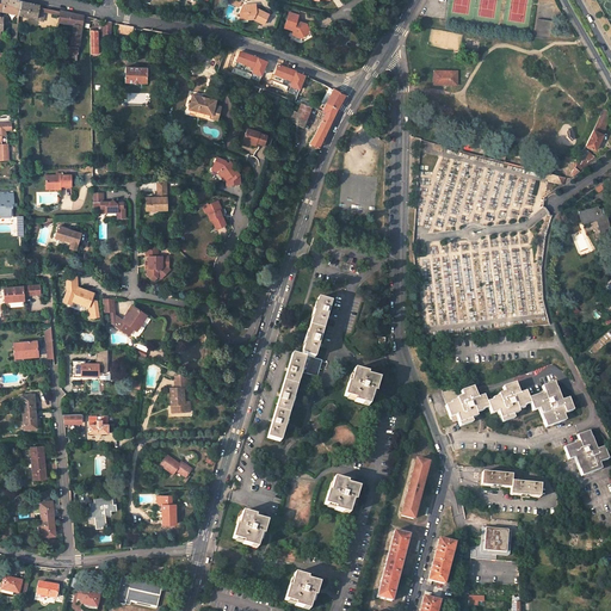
[(2,0),(2,12),(17,14),(20,0),(19,0),(2,0)]
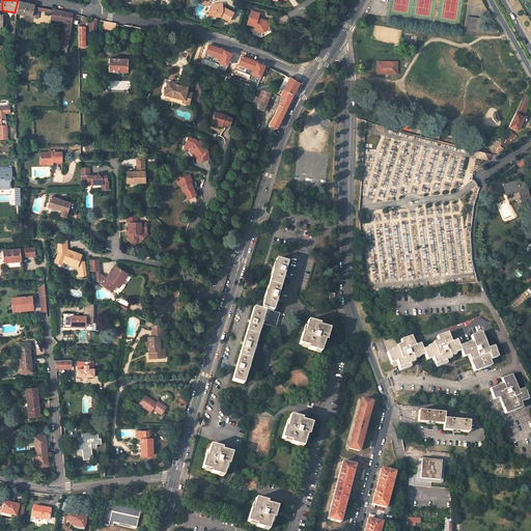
[(29,3),(20,1),(18,0),(15,12),(31,15),(31,14),(35,15),(36,8),(38,9),(38,6),(33,5),(33,4),(29,3)]
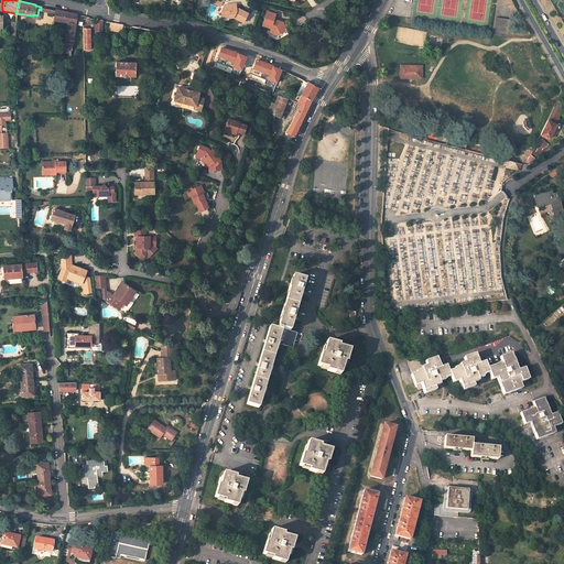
[(236,10),(234,9),(234,6),(225,6),(220,12),(220,17),(228,15),(228,19),(232,19),(242,23),(247,14),(236,9),(236,10)]
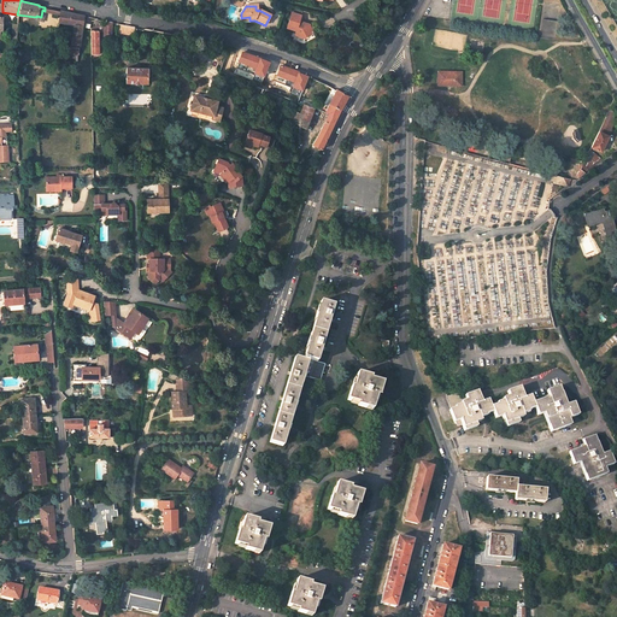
[(60,10),(60,11),(60,13),(59,21),(74,23),(71,42),(80,43),(84,16),(77,13),(60,10)]
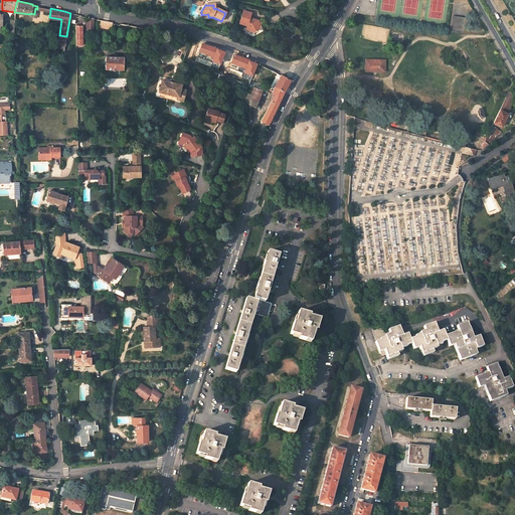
[(259,20),(249,17),(250,12),(242,10),(239,23),(246,25),(245,27),(249,28),(249,30),(254,31),(254,30),(262,27),(259,20)]
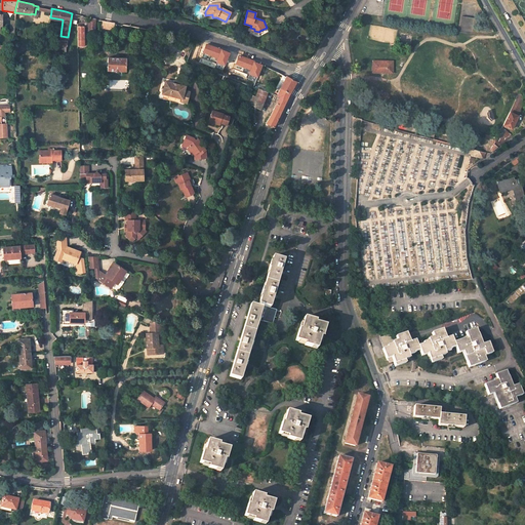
[(84,46),(83,28),(94,27),(94,19),(77,24),(77,46),(84,46)]
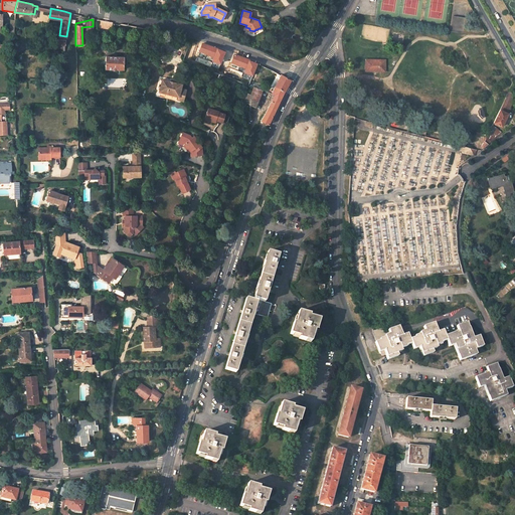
[(65,50),(65,45),(66,39),(58,38),(58,50),(65,50)]
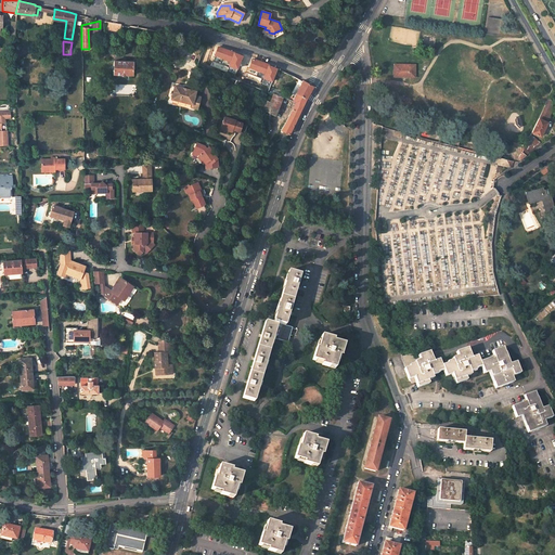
[(114,61),(114,74),(132,75),(133,62),(114,61)]
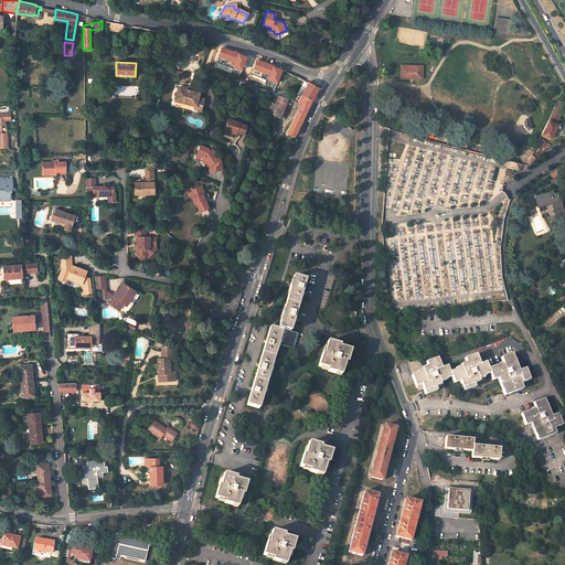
[(419,70),(417,67),(415,68),(414,67),(413,68),(411,66),(404,65),(402,68),(402,76),(403,78),(411,78),(419,70)]
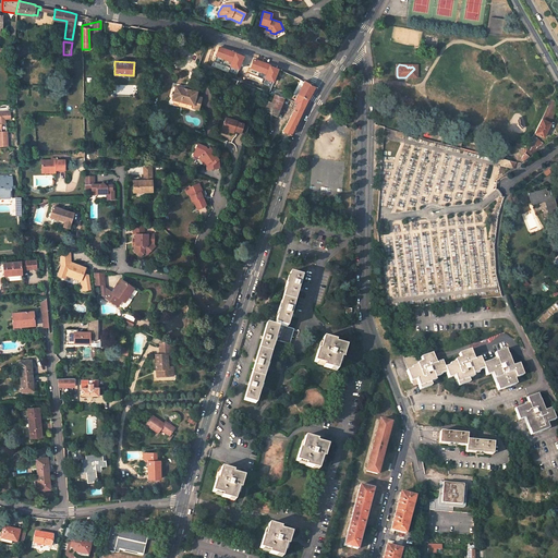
[(416,65),(413,65),(405,65),(408,68),(409,67),(410,68),(412,67),(414,69),(405,77),(416,77),(416,65)]
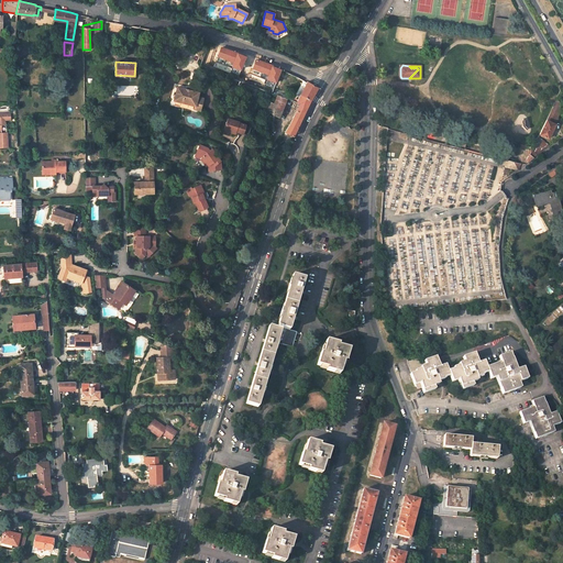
[(307,81),(300,94),(311,100),(315,95),(318,88),(307,81)]
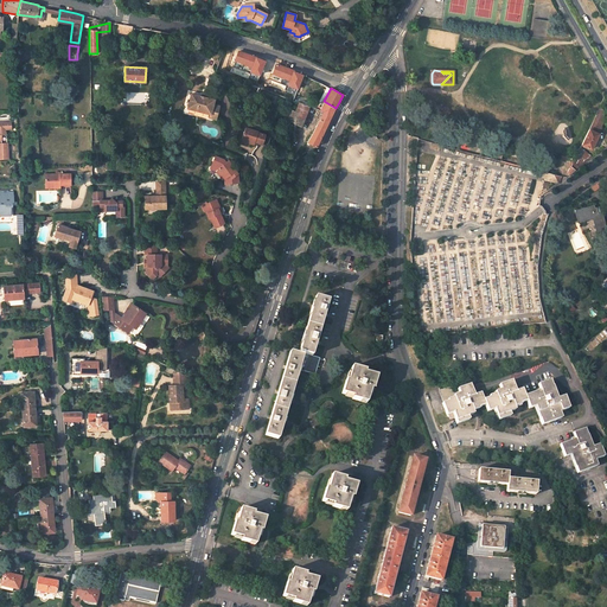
[(215,119),(218,106),(212,104),(213,100),(204,97),(199,96),(190,94),(186,108),(209,114),(209,117),(215,119)]
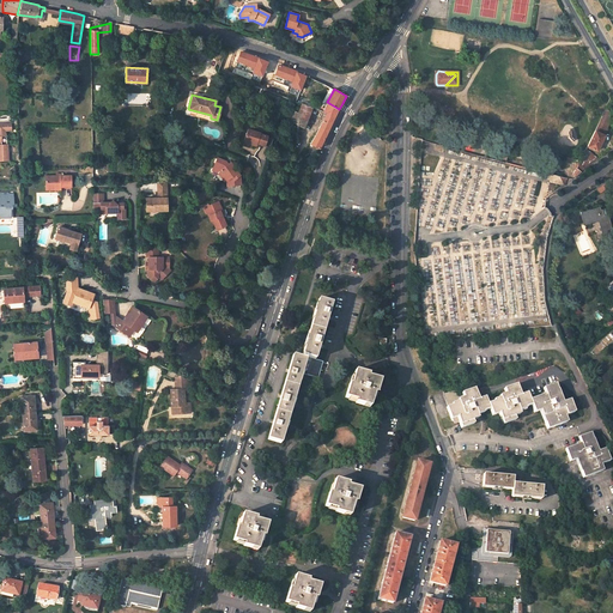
[(327,102),(323,109),(322,111),(322,113),(325,114),(310,145),(319,149),(339,109),(327,102)]
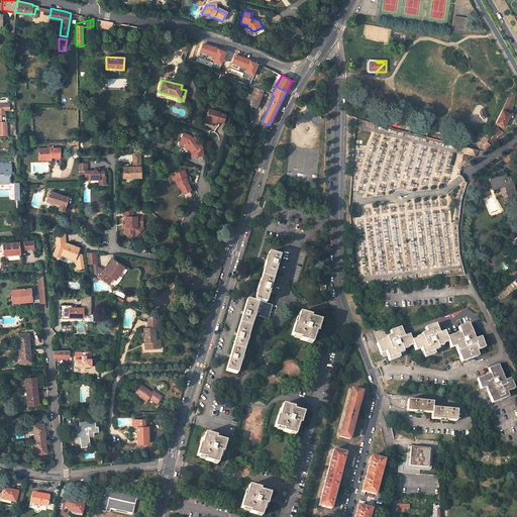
[(267,92),(262,90),(253,87),(250,94),(247,93),(244,101),(245,102),(244,105),(251,108),(253,106),(255,107),(262,93),(266,95),(267,92)]
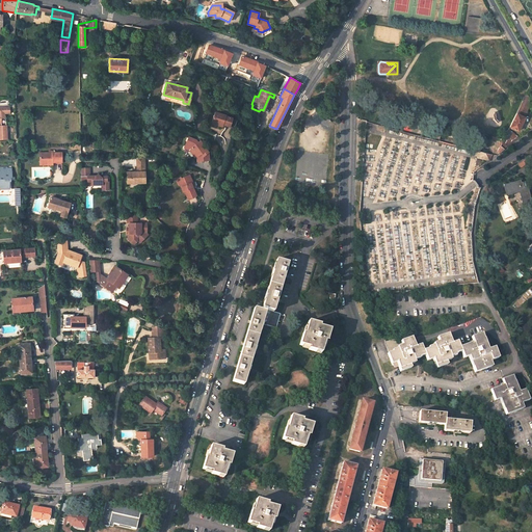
[(526,95),(517,113),(523,116),(531,98),(526,95)]
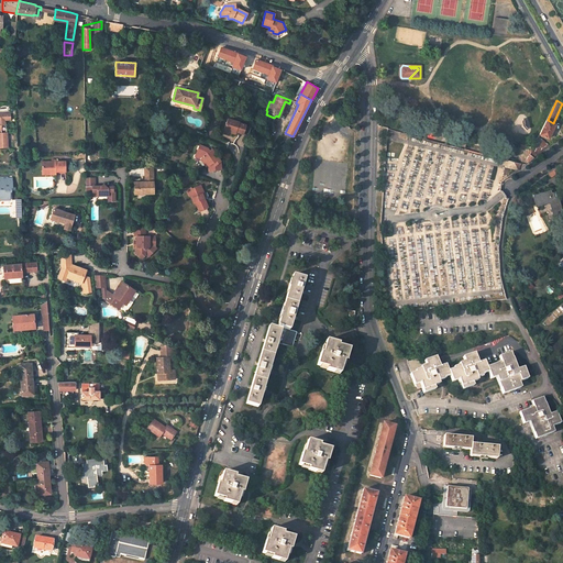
[(11,120),(11,113),(0,113),(0,146),(8,147),(7,133),(1,133),(1,124),(6,124),(4,120),(11,120)]
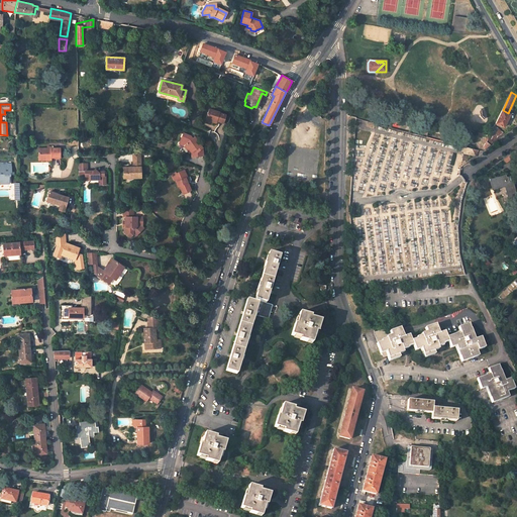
[(227,123),(229,116),(225,115),(226,114),(219,112),(219,111),(209,108),(206,119),(207,119),(212,121),(216,122),(216,120),(217,119),(220,120),(219,121),(223,122),(227,123)]
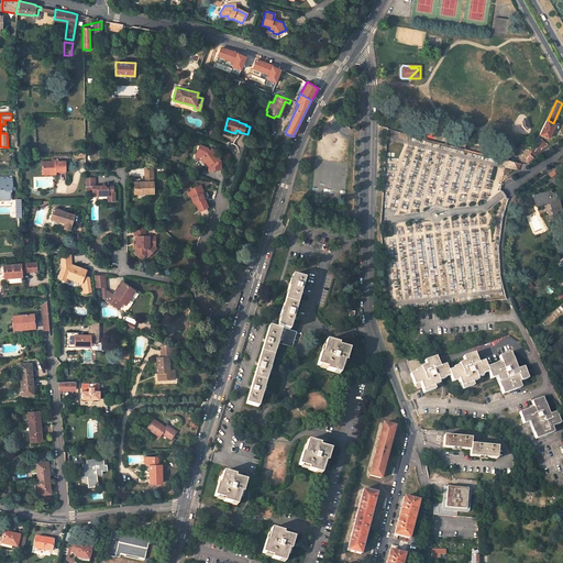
[(548,120),(540,134),(549,139),(556,124),(553,123),(548,120)]
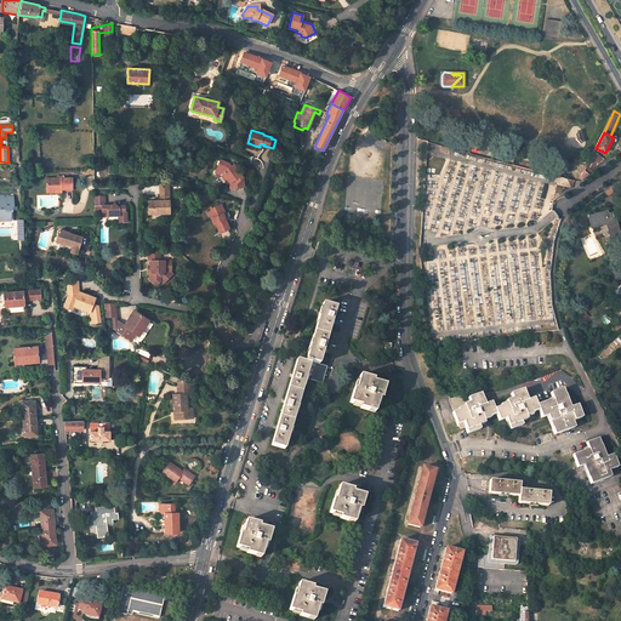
[(314,147),(309,154),(319,159),(323,151),(314,147)]
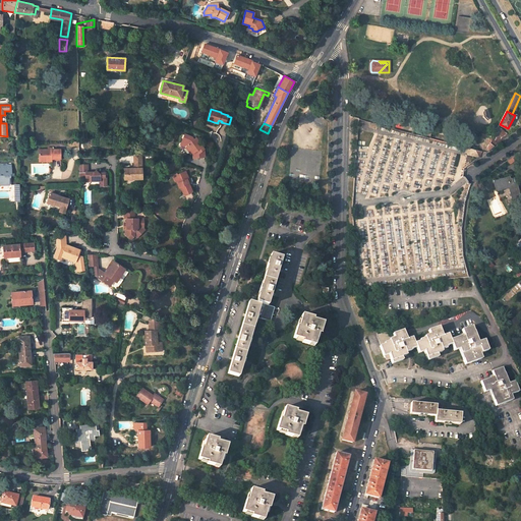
[(499,142),(509,135),(502,129),(497,140),(499,142)]
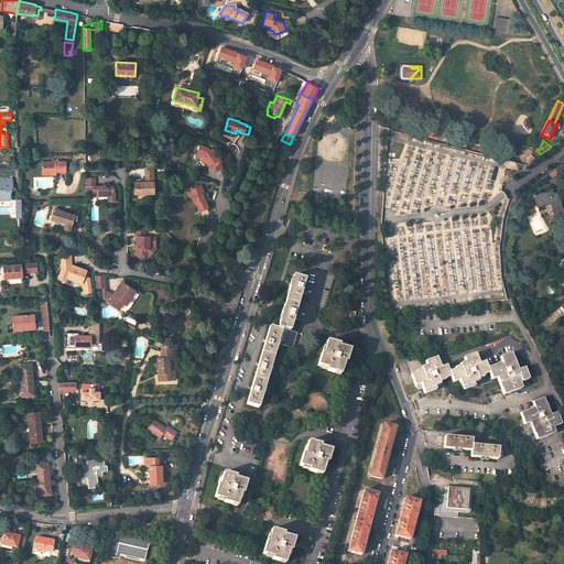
[(207,148),(199,144),(195,153),(201,155),(201,158),(204,162),(205,163),(206,161),(208,164),(207,165),(209,171),(221,170),(220,158),(213,149),(210,151),(207,148)]
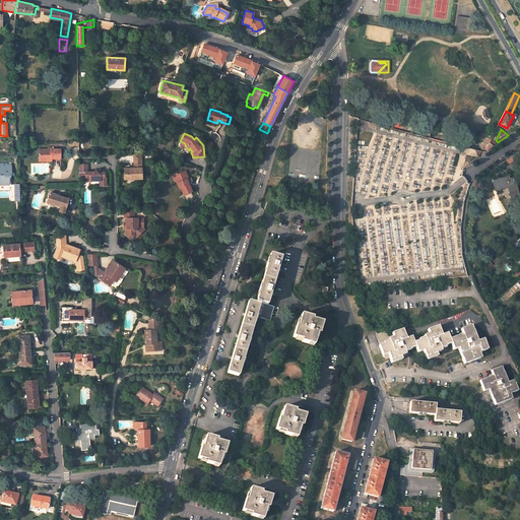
[(468,148),(467,153),(478,156),(484,152),(468,148)]
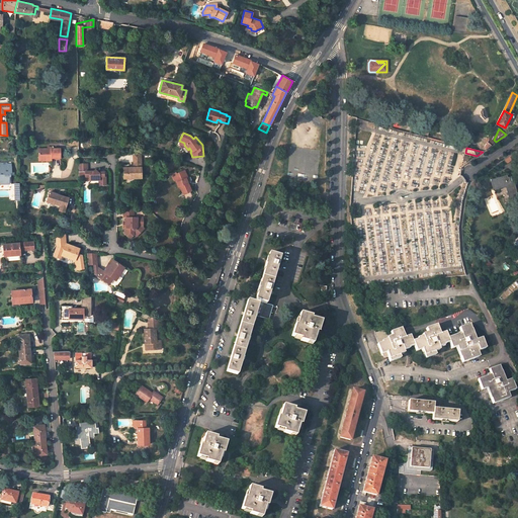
[(51,149),(48,149),(38,149),(38,158),(51,158),(59,158),(59,149),(51,149)]
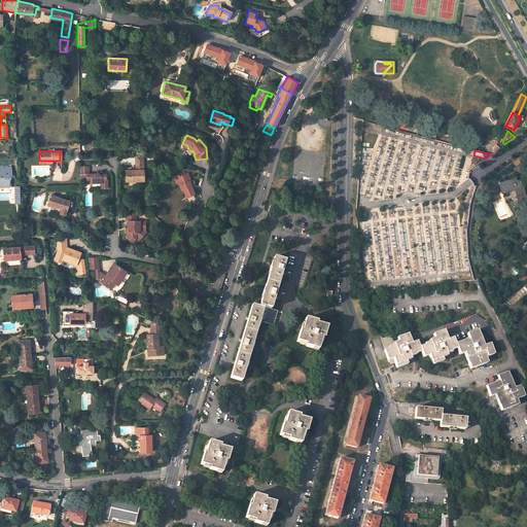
[(143,156),(135,156),(136,167),(138,167),(138,170),(136,170),(126,170),(126,181),(144,181),(143,156)]
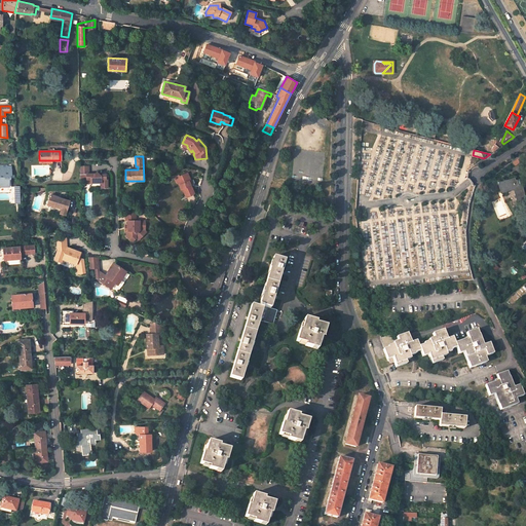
[(11,165),(6,165),(7,170),(3,170),(3,173),(0,173),(0,186),(9,186),(8,179),(10,179),(9,175),(11,175),(11,165)]
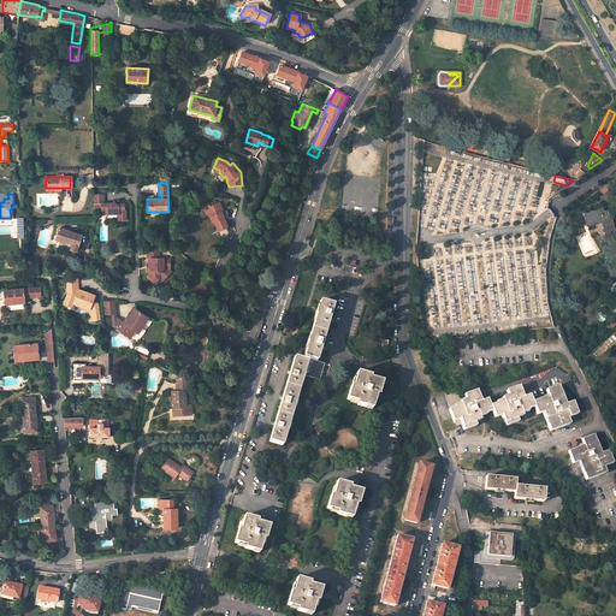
[(104,194),(94,194),(94,205),(95,205),(95,211),(101,211),(101,214),(118,214),(118,220),(126,220),(125,209),(124,209),(124,205),(119,205),(118,206),(113,201),(111,202),(104,202),(104,194)]
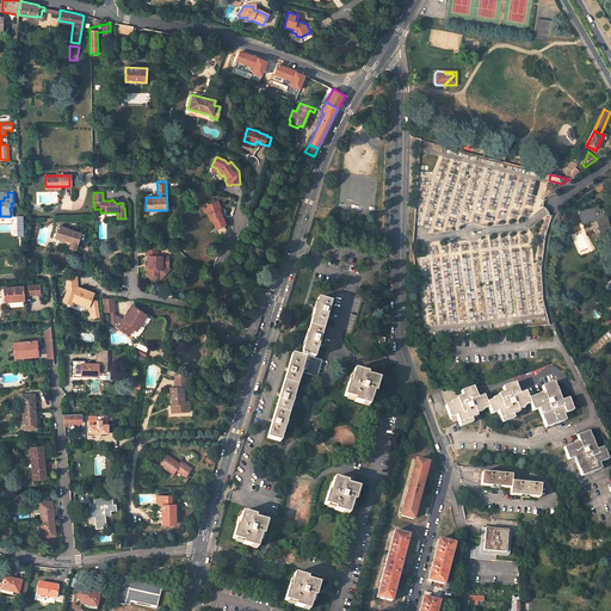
[(221,209),(217,201),(208,204),(209,210),(208,211),(210,218),(213,218),(216,228),(226,223),(221,214),(220,210),(221,209)]
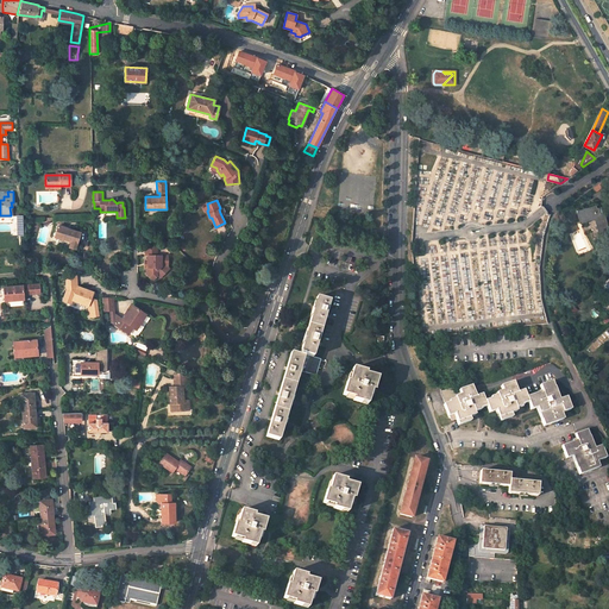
[(597,218),(598,224),(596,224),(597,232),(608,230),(606,213),(601,213),(600,208),(598,208),(597,206),(584,208),(584,209),(578,211),(581,221),(595,218),(597,218)]
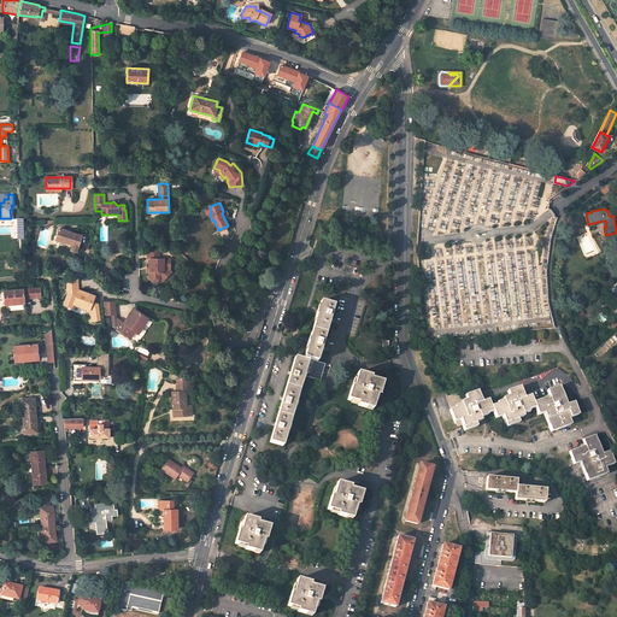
[(56,240),(71,245),(70,250),(77,252),(82,235),(59,229),(56,240)]
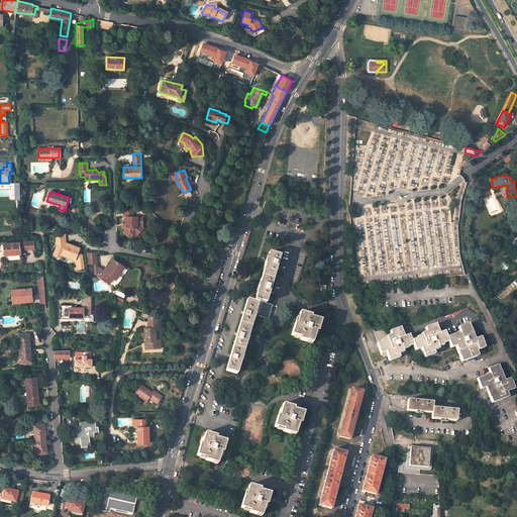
[(134,209),(123,209),(123,217),(125,217),(125,227),(124,229),(124,233),(129,238),(133,235),(133,230),(137,226),(142,226),(143,217),(134,217),(134,209)]
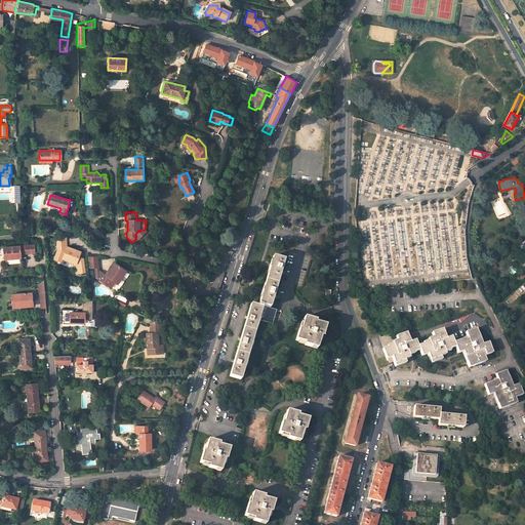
[(67,238),(61,238),(61,249),(56,259),(64,263),(65,259),(78,265),(79,274),(86,273),(83,258),(80,257),(82,253),(68,247),(67,238)]
